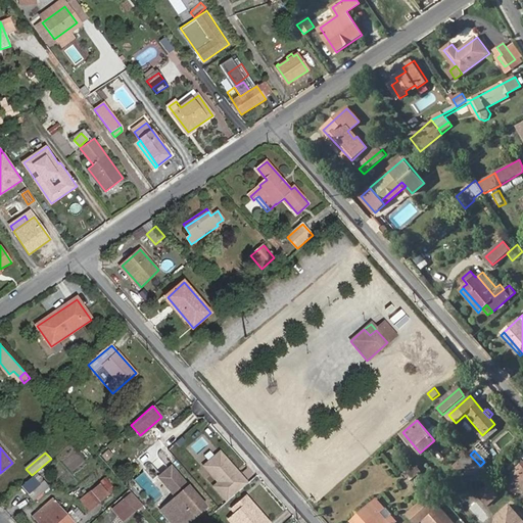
[(475,470),(480,466),(470,455),(466,459),(475,470)]
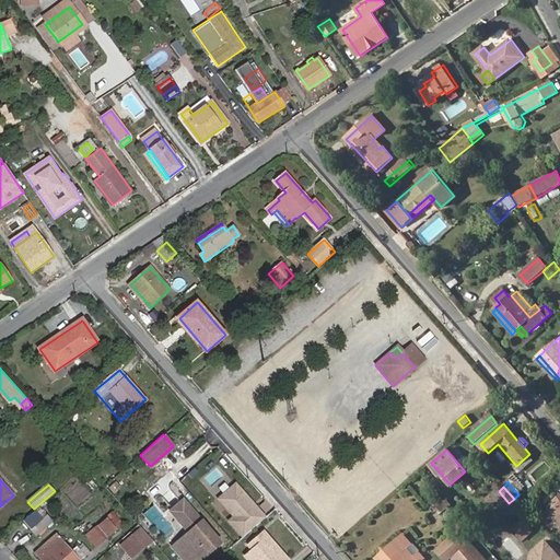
[(504,508),(509,503),(499,491),(493,496),(504,508)]
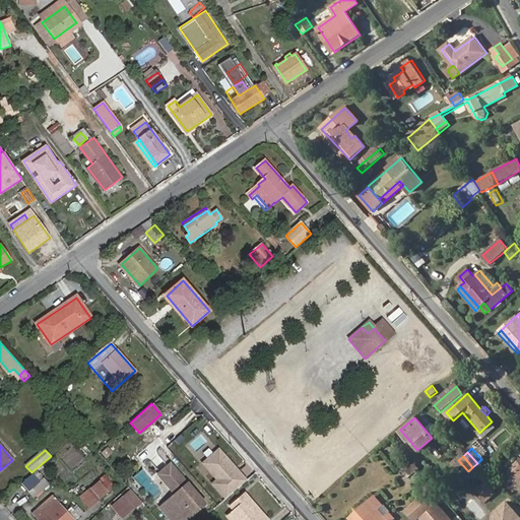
[(223,495),(235,486),(231,480),(232,479),(225,472),(220,466),(213,458),(201,469),(218,491),(220,490),(223,495)]
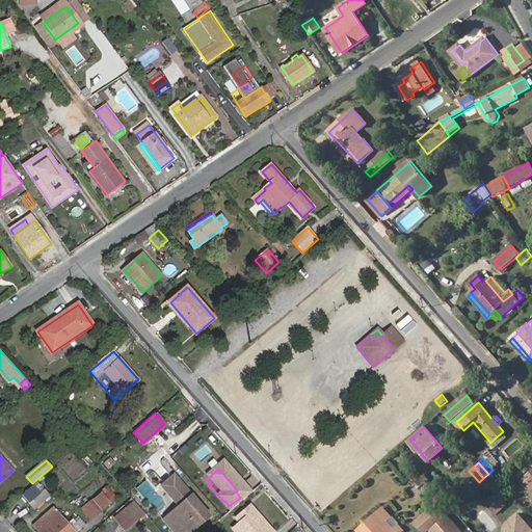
[(531,494),(531,471),(521,481),(522,482),(530,491),(531,494)]
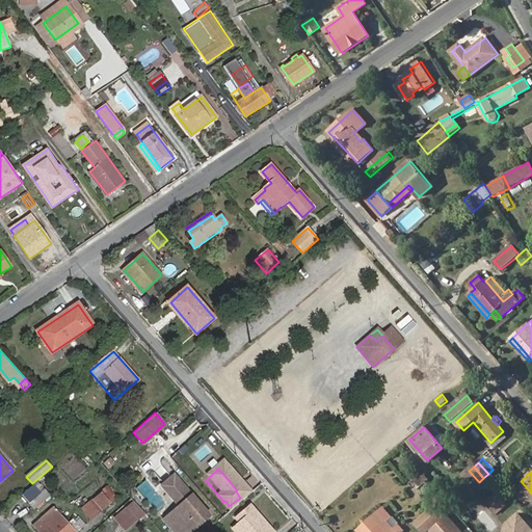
[(419,491),(431,482),(423,473),(411,482),(419,491)]
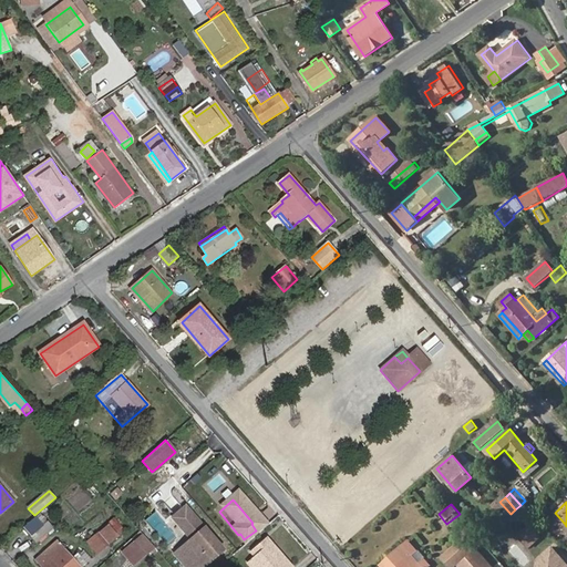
[(486,540),(498,529),(496,527),(506,518),(494,504),(471,524),(486,540)]
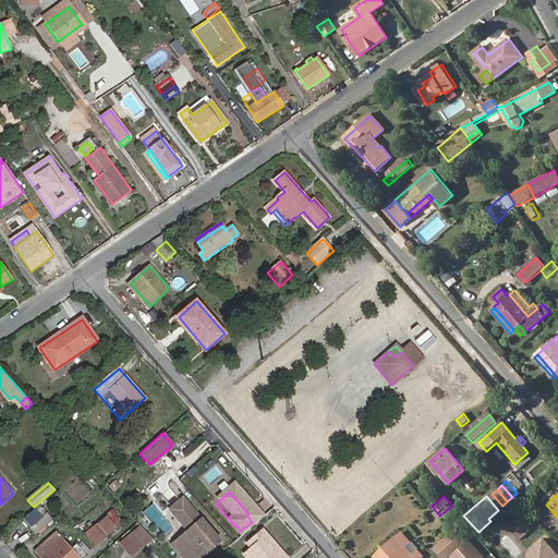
[(183,557),(199,557),(219,541),(182,499),(170,510),(189,531),(194,537),(178,552),(183,557)]
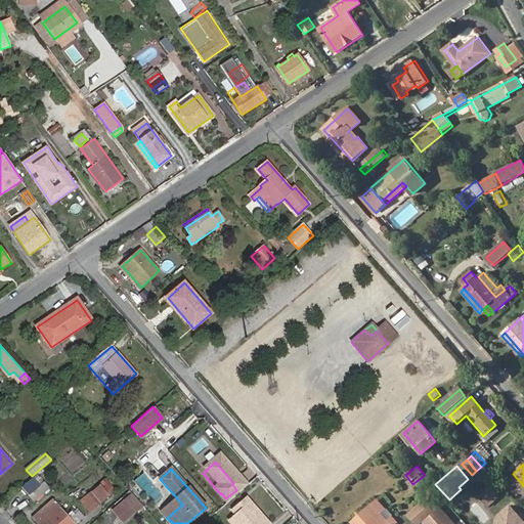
[(43,482),(37,474),(33,477),(39,485),(43,482)]
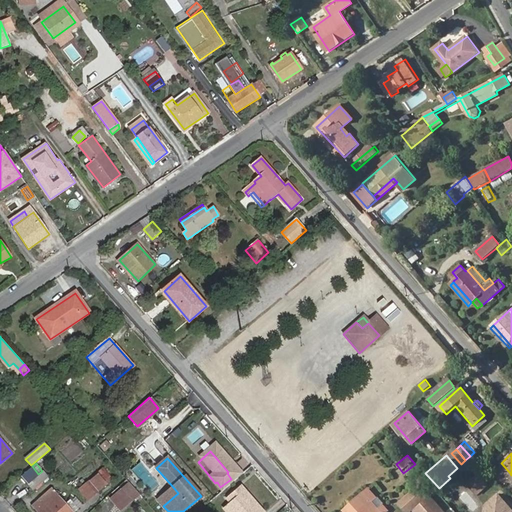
[(498,467),(506,476),(510,473),(502,464),(498,467)]
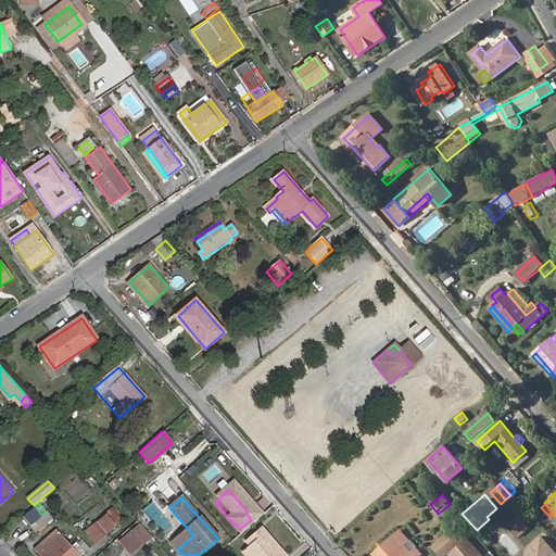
[(35,506),(23,517),(30,525),(41,515),(35,506)]
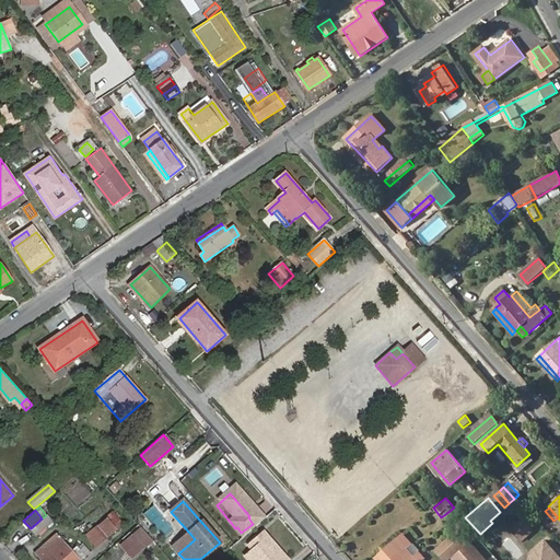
[(118,527),(124,523),(114,512),(108,516),(118,527)]
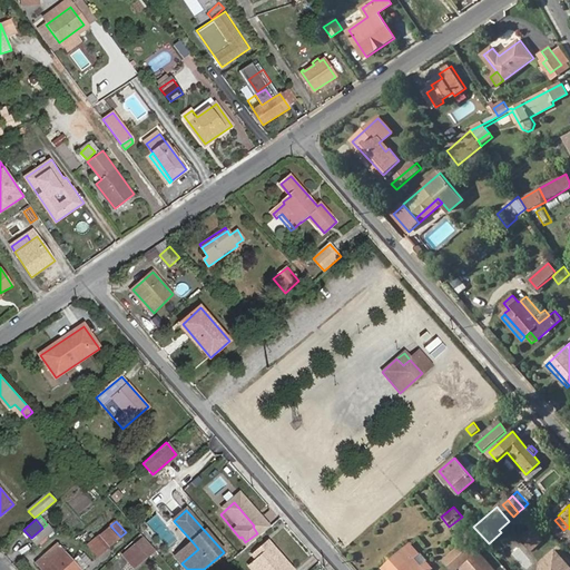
[(31,538),(38,546),(53,532),(47,524),(42,528),(31,538)]
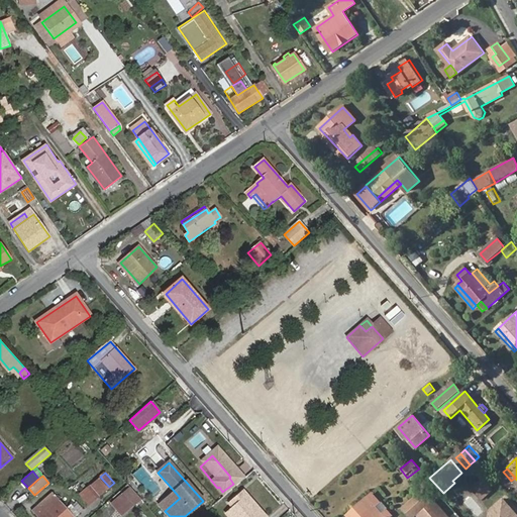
[(81,494),(89,504),(107,489),(98,479),(81,494)]
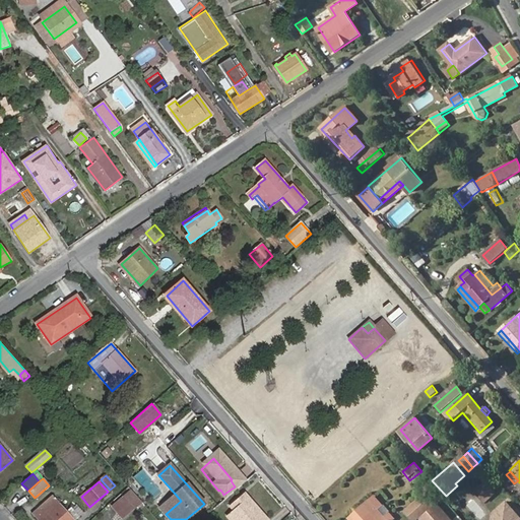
[(474,492),(484,504),(497,493),(486,481),(474,492)]
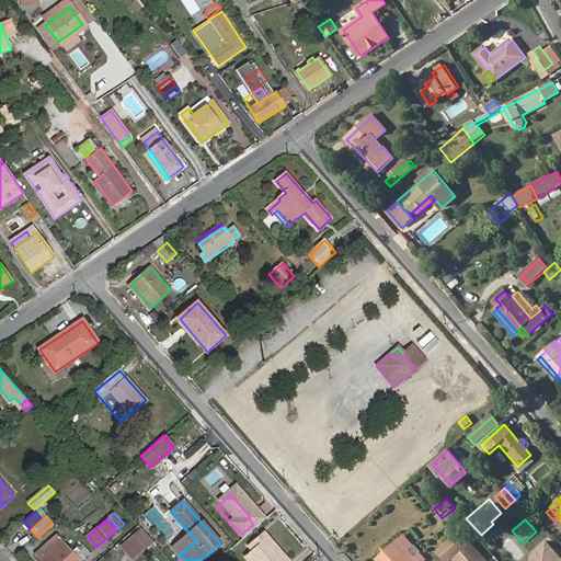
[(123,547),(134,559),(152,542),(142,530),(123,547)]
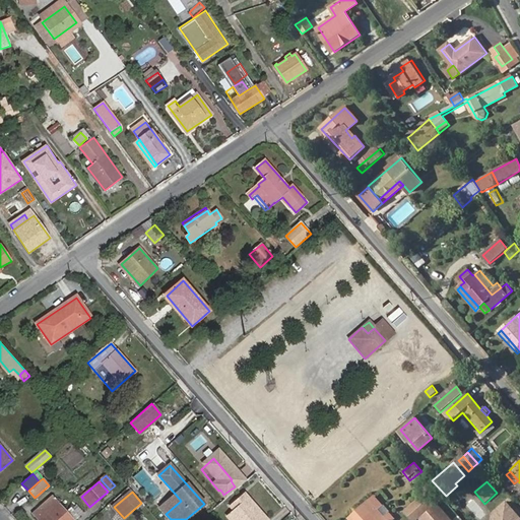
[(232,519),(266,519),(267,519),(245,494),(232,505),(236,510),(229,516),(232,519)]
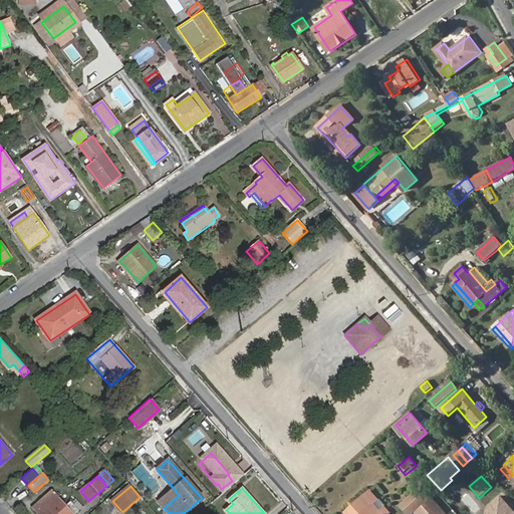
[(174,489),(159,502),(164,508),(179,495),(174,489)]
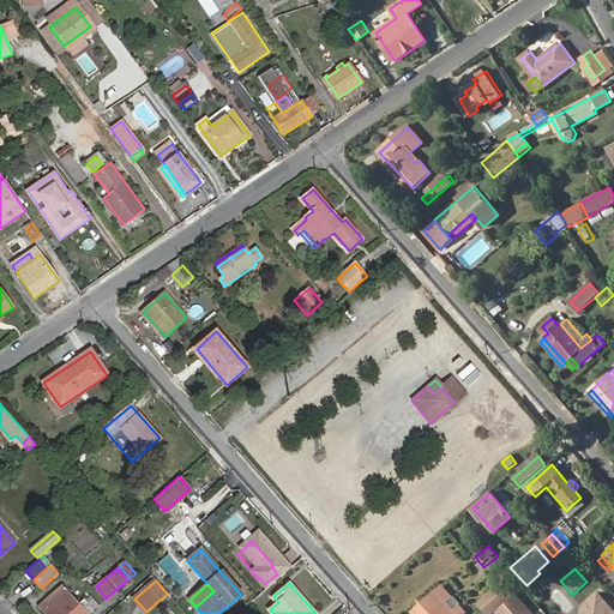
[(480,603),(489,613),(512,595),(501,584),(480,603)]
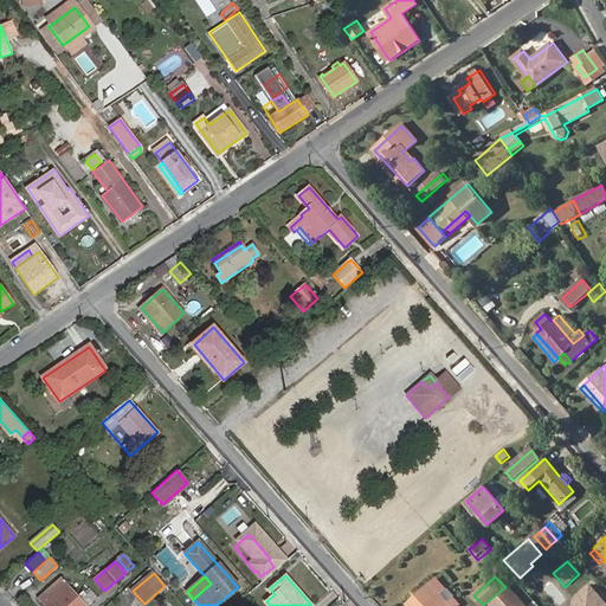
[(68,587),(62,579),(49,590),(56,598),(68,587)]
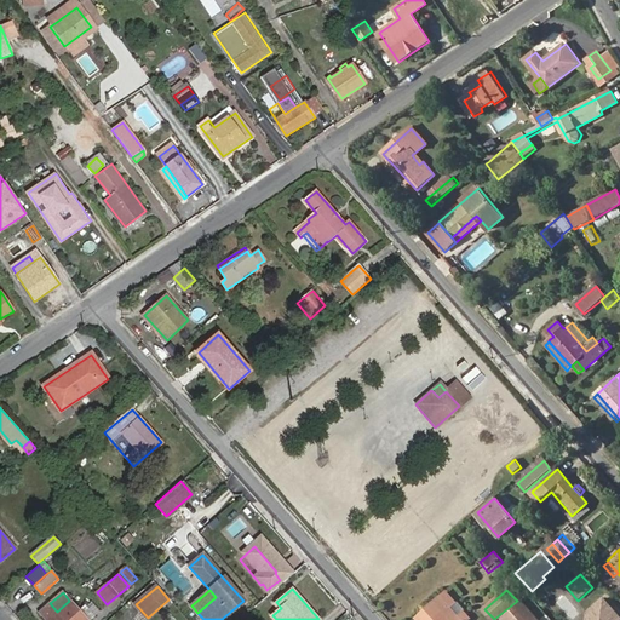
[(426,619),(466,619),(469,619),(446,592),(422,614),(426,619)]
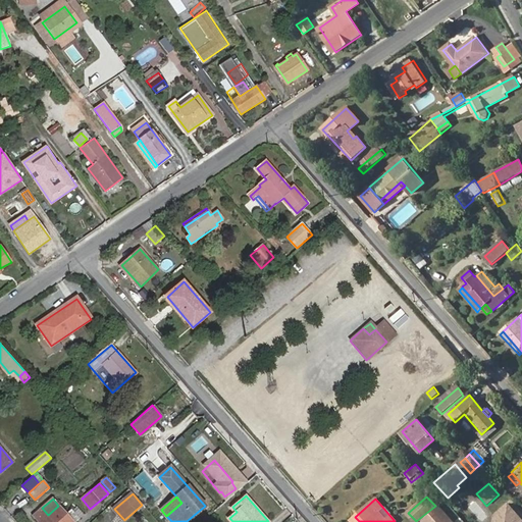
[(521,521),(521,519),(509,504),(496,516),(500,521),(521,521)]
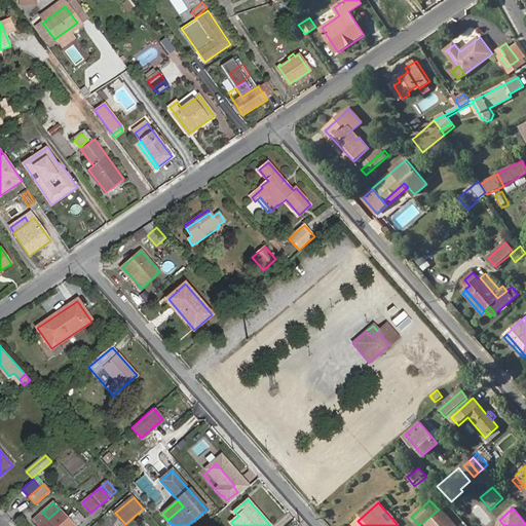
[(457,525),(443,509),(427,522),(430,525),(457,525)]
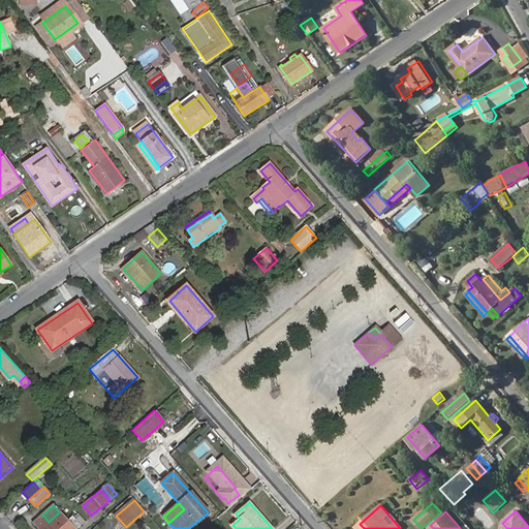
[(34,522),(39,528),(73,528),(67,521),(59,512),(49,522),(42,515),(34,522)]
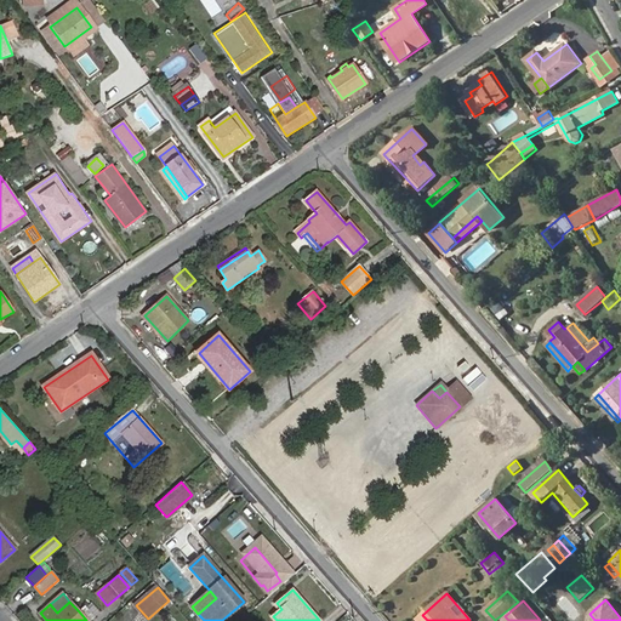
[(86,620),(91,620),(96,617),(86,605),(79,611),(86,620)]
